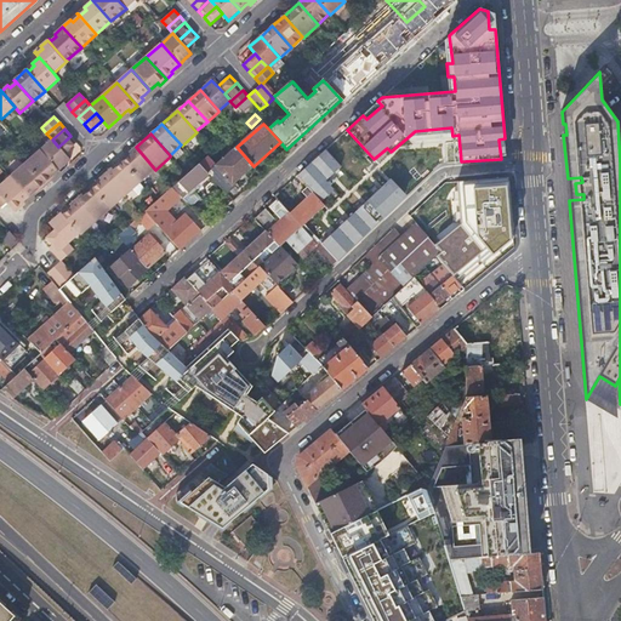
[(66,153),(78,143),(70,136),(58,147),(66,153)]
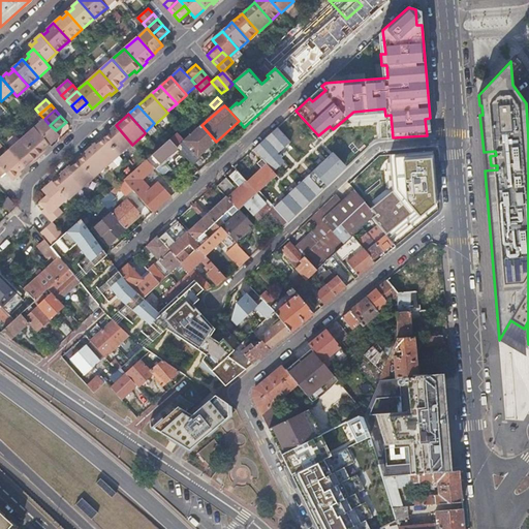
[(44,119),(34,128),(51,146),(55,141),(60,136),(56,130),(50,125),(44,119)]
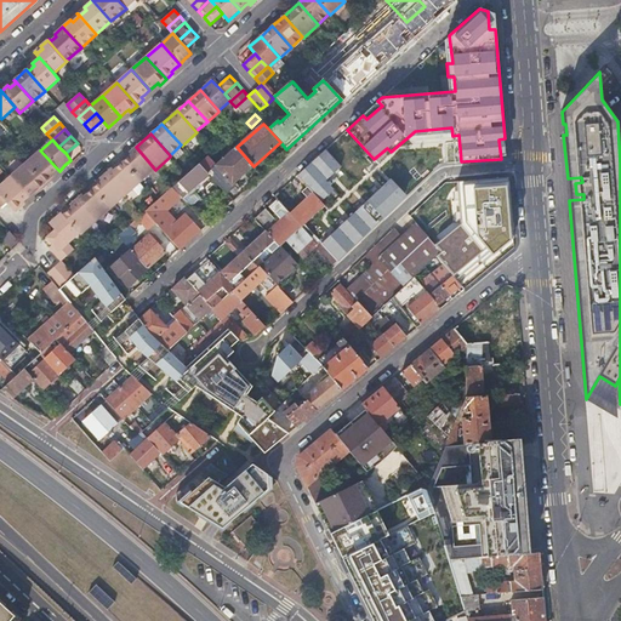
[(141,182),(155,170),(136,147),(121,160),(141,182)]
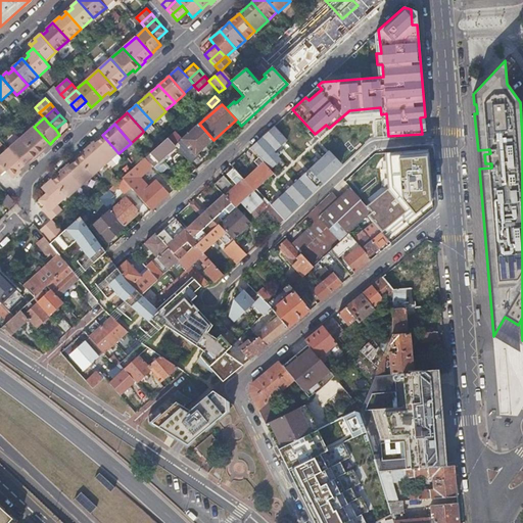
[(177,146),(190,161),(214,140),(199,124),(182,139),(176,132),(169,137),(177,146)]
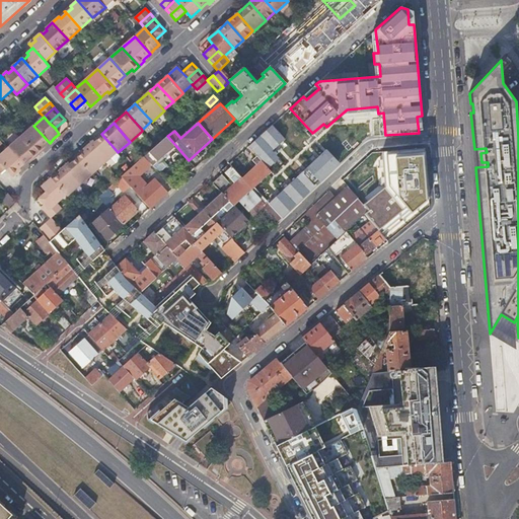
[(33,126),(21,137),(39,155),(40,155),(44,151),(44,150),(43,149),(45,147),(50,143),(33,126)]
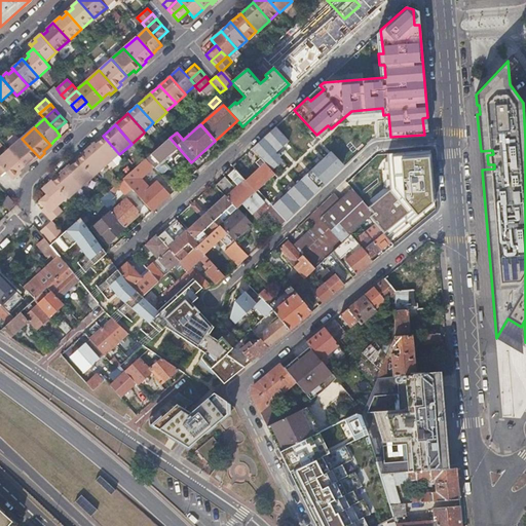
[(276,129),(254,150),(264,162),(269,167),(279,157),(275,152),(289,141),(276,129)]
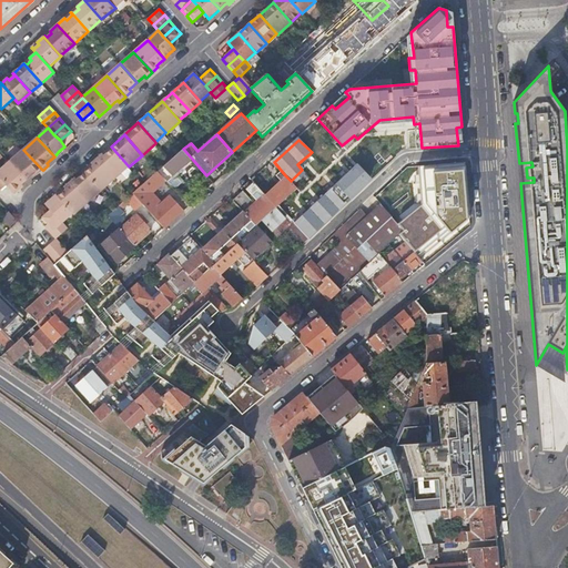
[(97,159),(115,179),(129,166),(111,146),(97,159)]
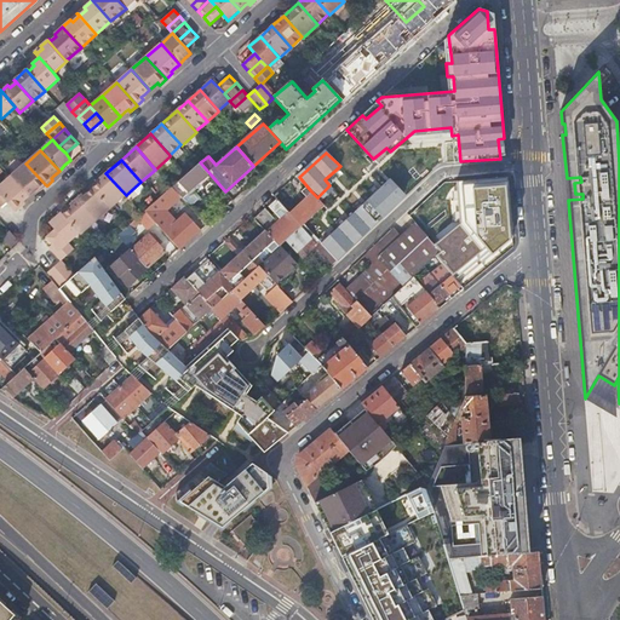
[(210,173),(200,162),(187,174),(173,187),(179,194),(181,195),(182,196),(183,197),(191,189),(210,173)]
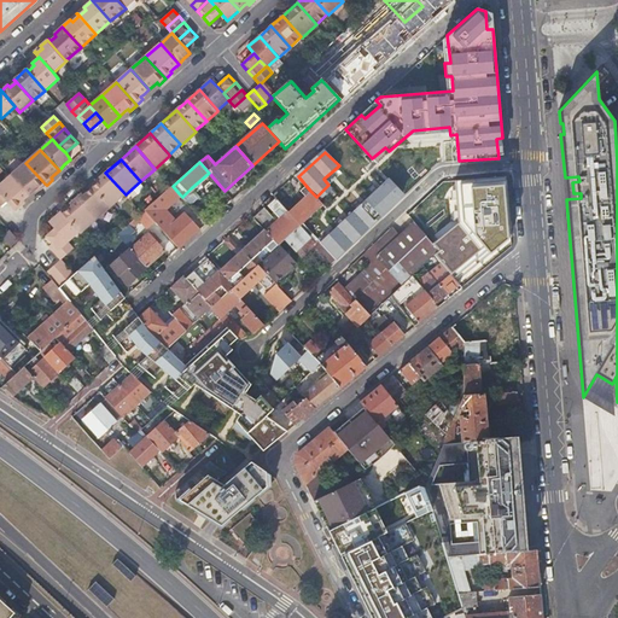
[(11,175),(29,196),(34,192),(38,188),(39,191),(46,185),(25,163),(11,175)]
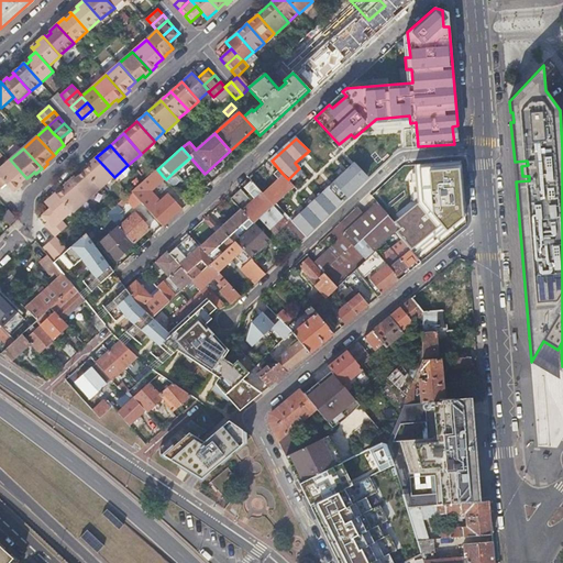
[(83,169),(100,189),(114,177),(96,157),(83,169)]
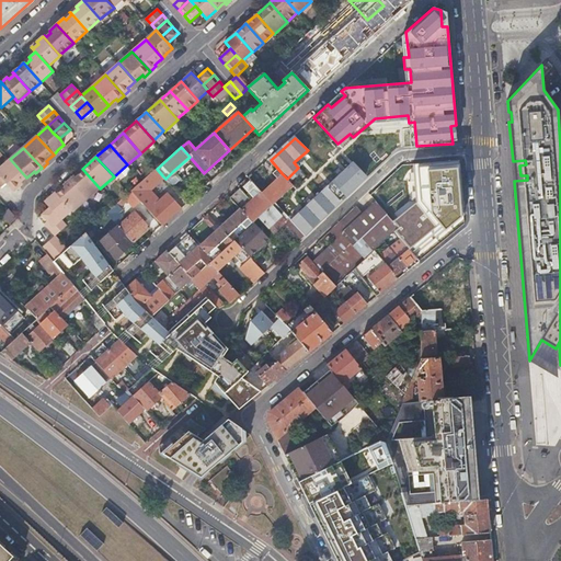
[(0,175),(7,183),(14,192),(21,186),(19,184),(26,178),(10,159),(0,168),(0,175)]
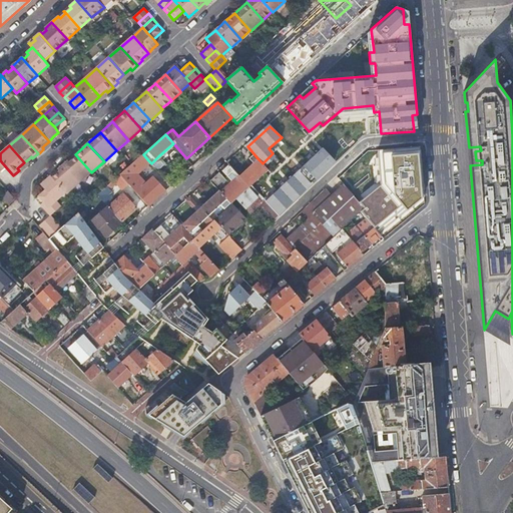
[(480,146),(469,147),(470,165),(482,164),(482,160),(476,160),(475,151),(481,150),(480,146)]
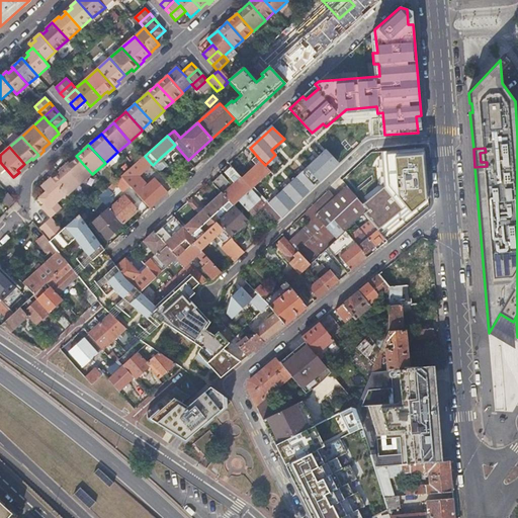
[(377,152),(352,177),(369,199),(381,190),(409,219),(428,207),(422,149),(377,152)]
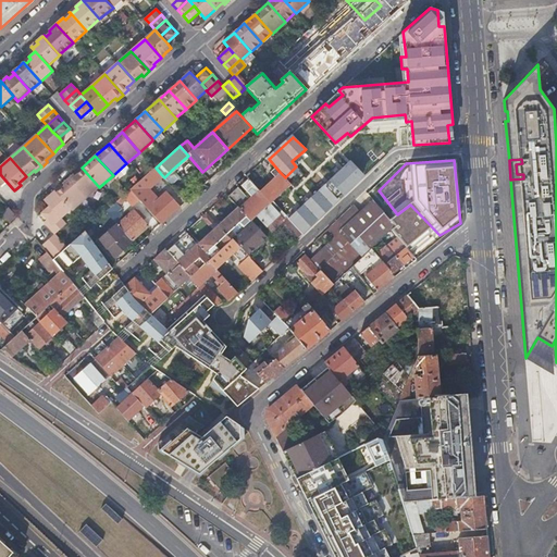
[(347,163),(289,219),(304,234),(362,178),(347,163)]
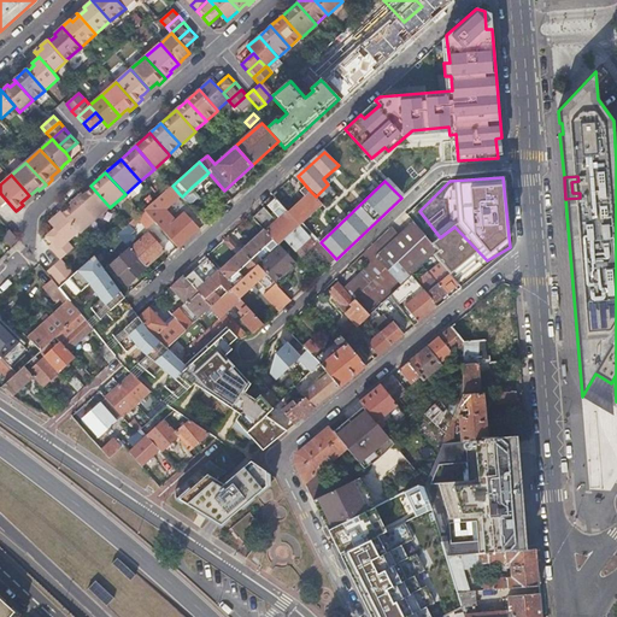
[(76,199),(95,221),(110,207),(90,186),(76,199)]
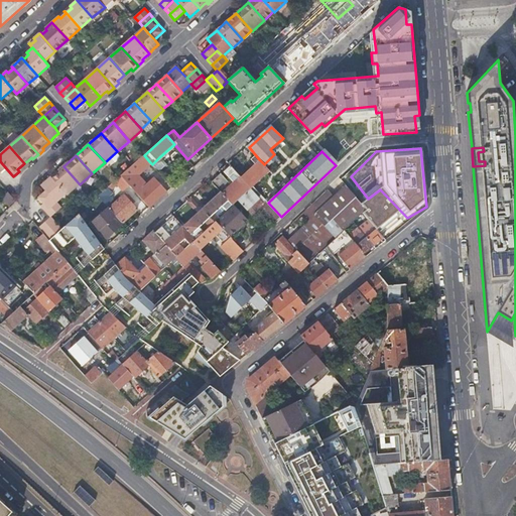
[(131,185),(134,189),(144,180),(138,174),(151,163),(150,162),(149,161),(144,155),(122,175),(131,185)]
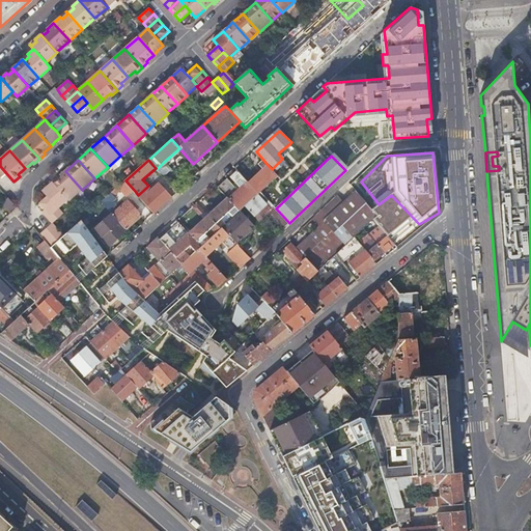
[(164,162),(157,169),(164,178),(172,171),(164,162)]
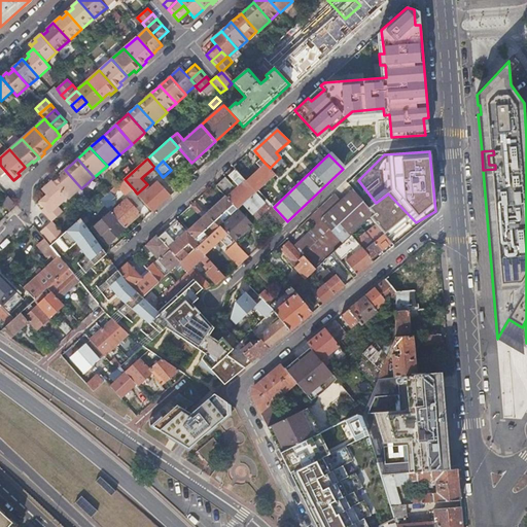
[(246,181),(256,191),(257,190),(270,179),(276,174),(270,168),(265,163),(246,181)]
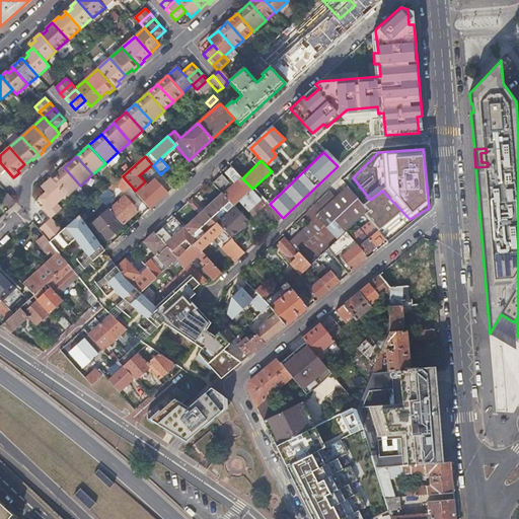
[(234,181),(240,175),(232,166),(225,172),(234,181)]
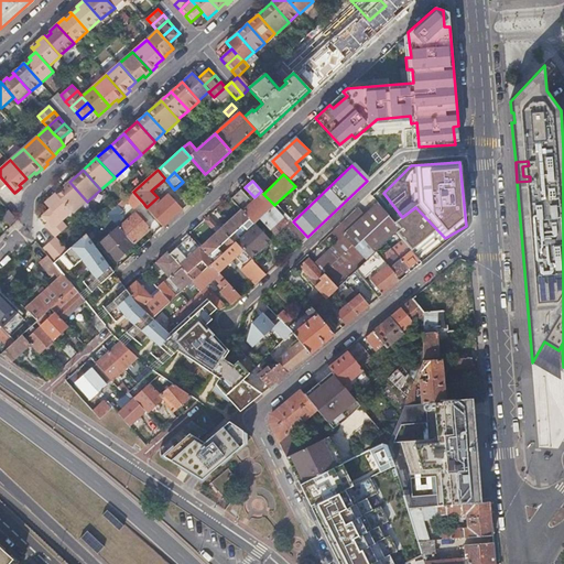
[(73,212),(74,214),(87,202),(69,182),(56,193),(73,212)]
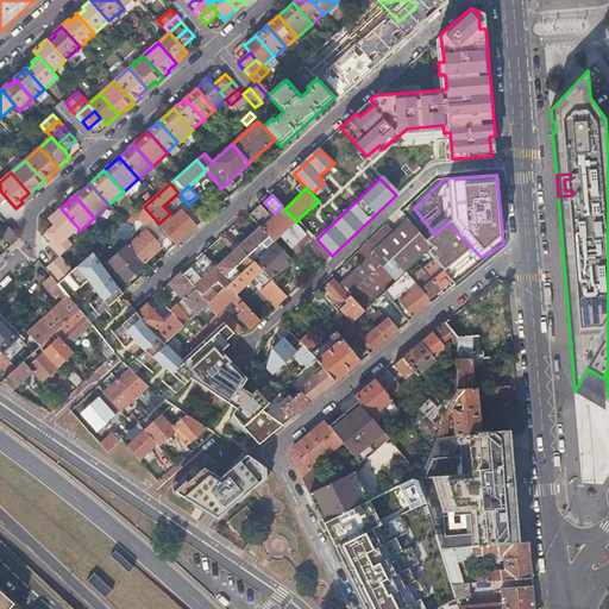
[(275,242),(276,240),(281,236),(296,221),(284,209),(274,219),(261,205),(250,215),(261,226),(269,236),(275,242)]
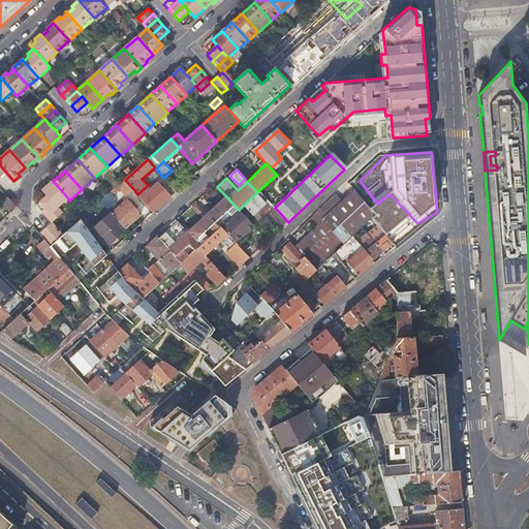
[(125,180),(119,185),(128,196),(134,190),(125,180)]
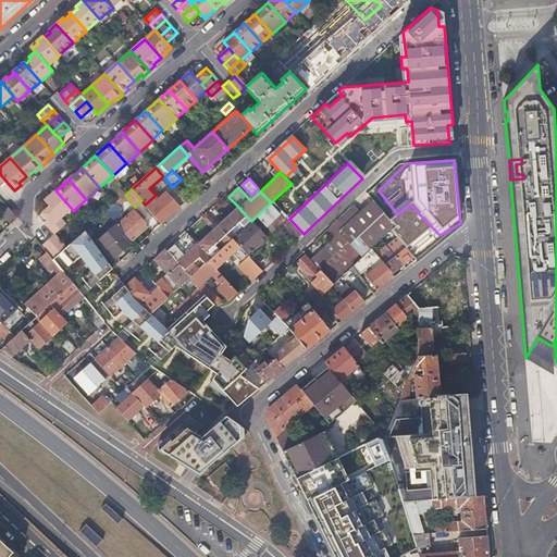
[(61,219),(72,209),(56,190),(50,196),(45,200),(50,207),(56,213),(59,217),(61,219)]
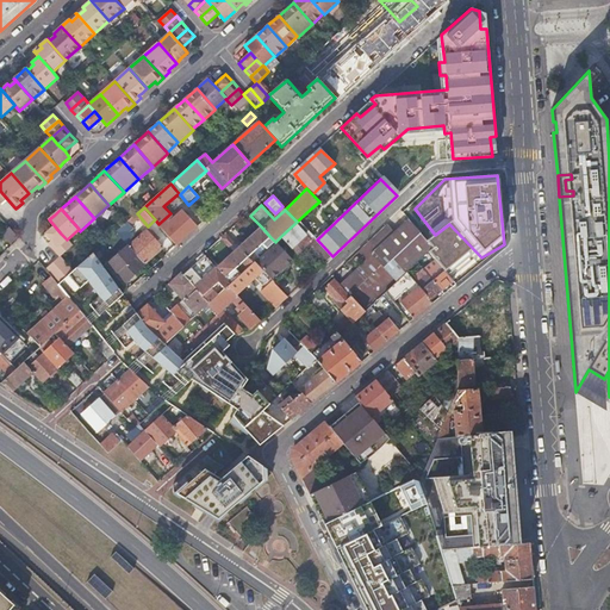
[(162,228),(178,244),(199,225),(182,209),(162,228)]
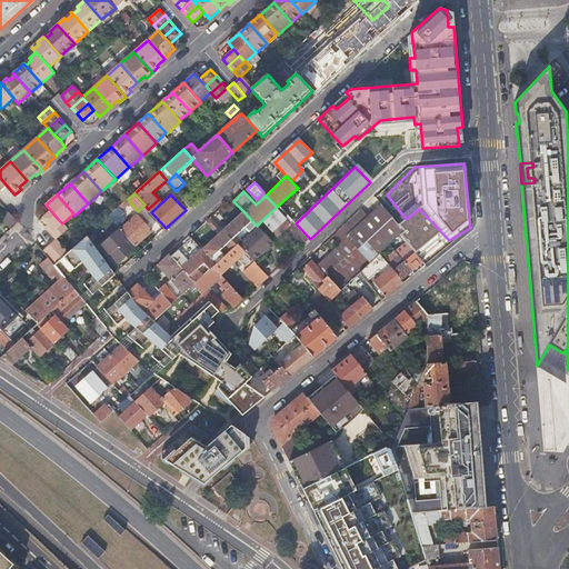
[(277,207),(286,217),(288,215),(282,210),(278,206),(277,207)]
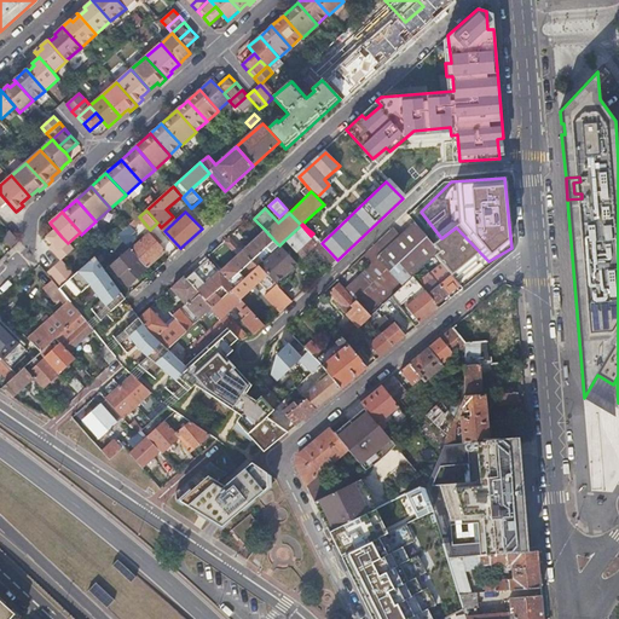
[(379,259),(404,285),(412,277),(423,267),(439,252),(416,224),(401,237),(379,259)]
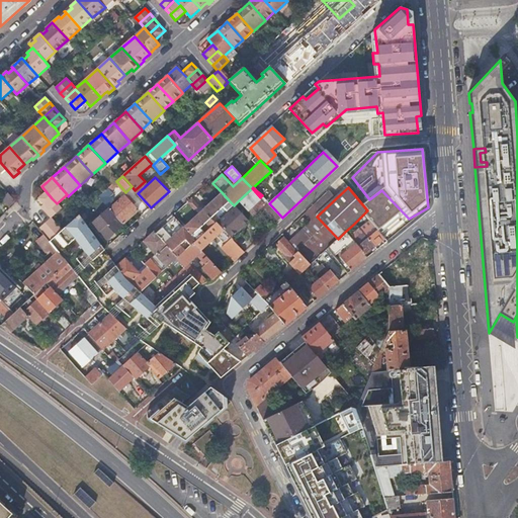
[(239,200),(248,211),(261,198),(260,197),(252,188),(239,200)]
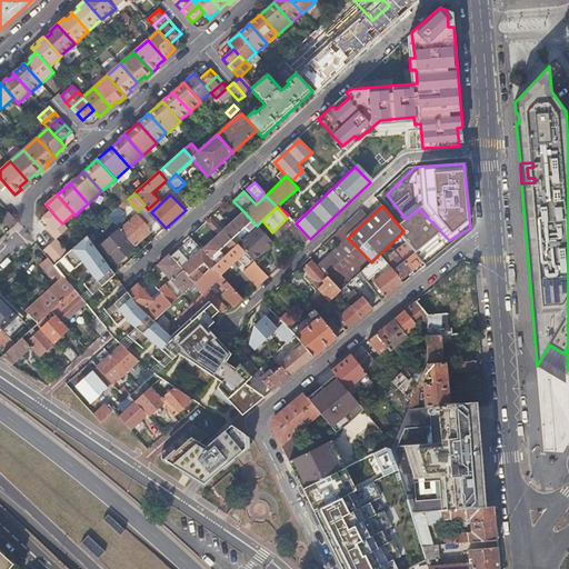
[(335,235),(342,243),(348,238),(369,218),(361,209),(335,235)]
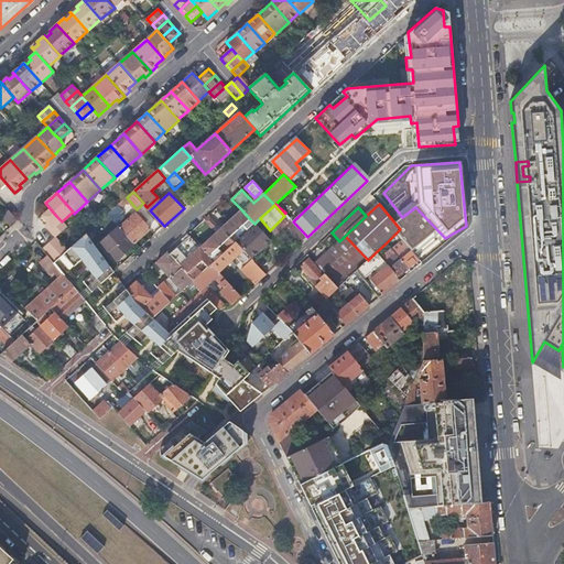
[(8,208),(0,215),(9,225),(17,218),(8,208)]
